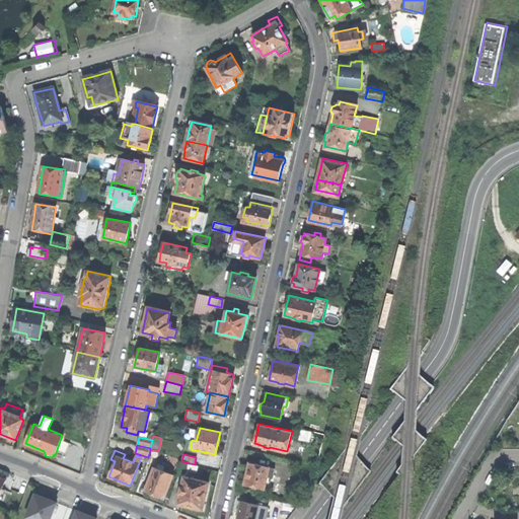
[(197,472),(199,465),(195,464),(181,461),(177,475),(184,476),(186,477),(186,474),(188,474),(189,471),(197,472)]
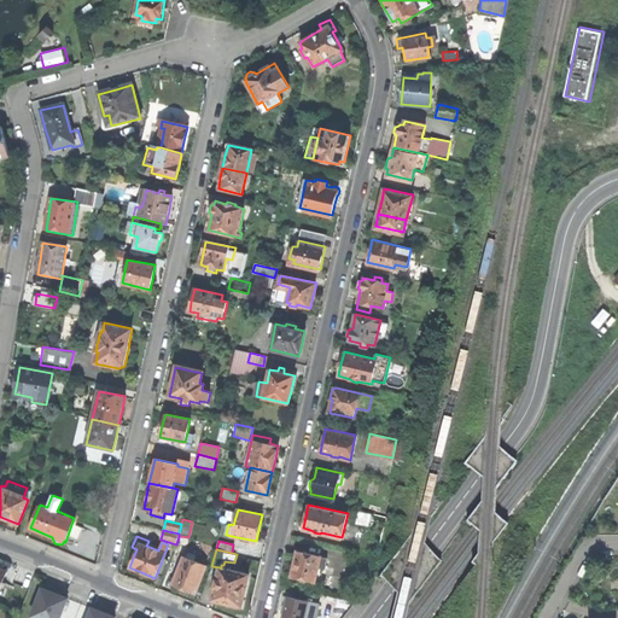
[(295,565),(291,577),(314,583),(320,558),(297,552),(297,554),(292,555),(292,558),(291,561),(295,565)]
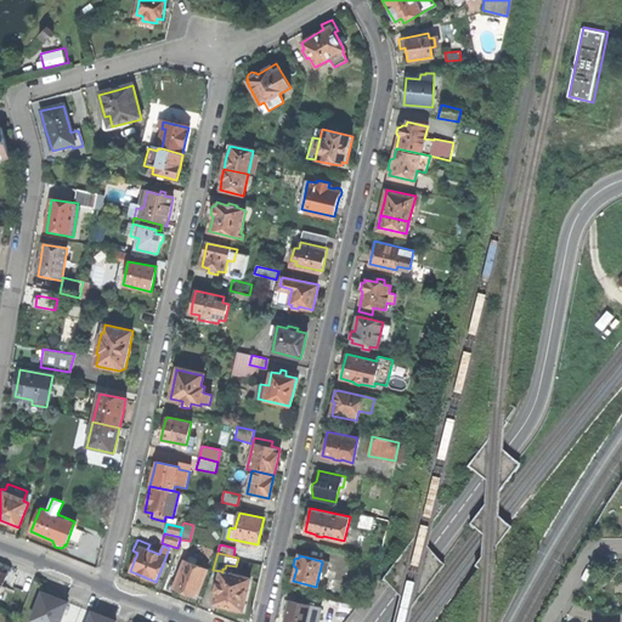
[(184,560),(174,588),(185,593),(197,598),(208,569),(196,564),(198,560),(191,557),(188,561),(184,560)]
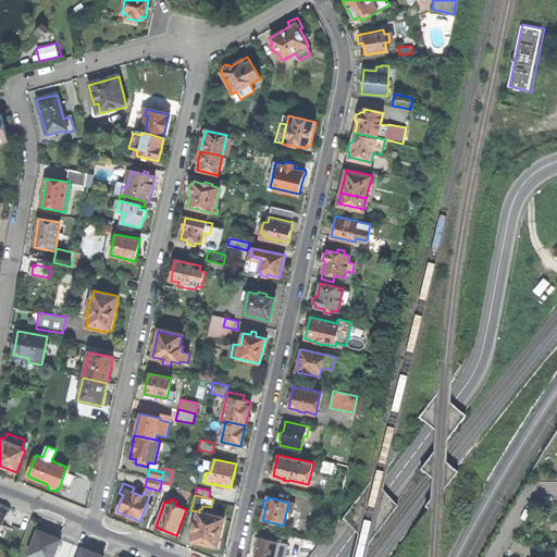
[(199,512),(198,511),(196,522),(194,522),(193,530),(194,531),(192,541),(203,544),(217,547),(224,518),(199,512)]
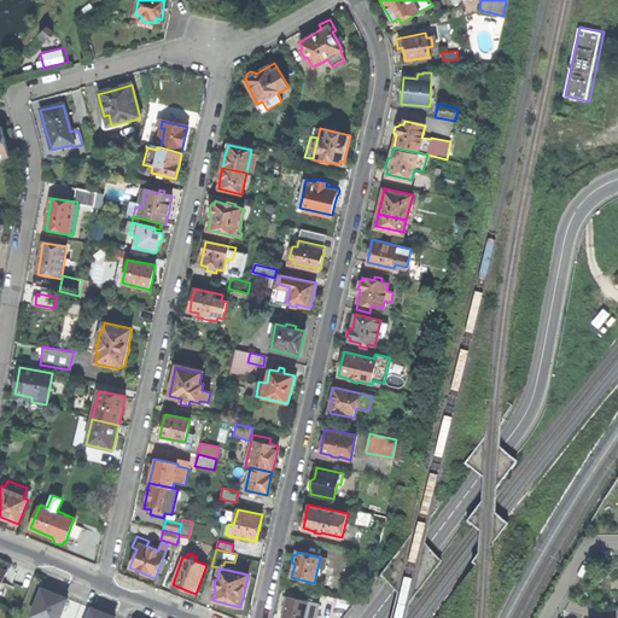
[(62,617),(69,600),(70,598),(56,592),(44,587),(31,617),(62,617)]
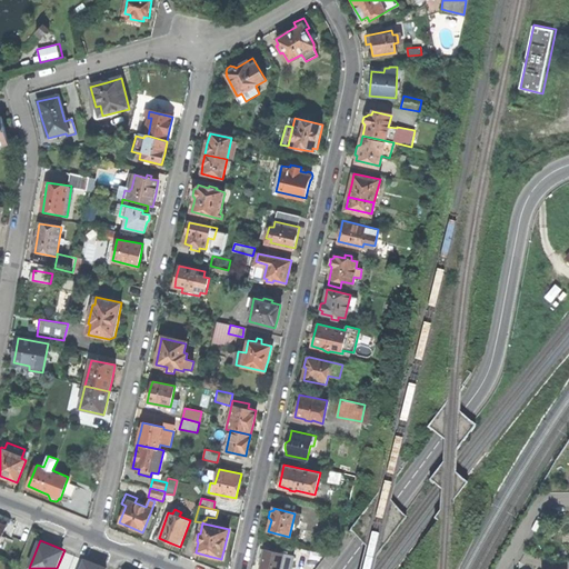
[(279,568),(283,555),(263,550),(261,561),(259,568),(279,568)]
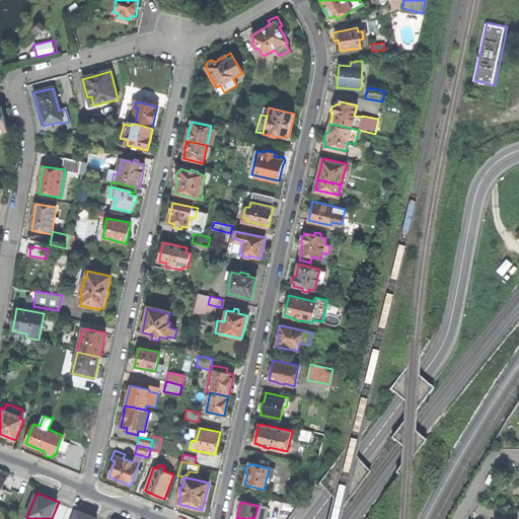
[(74,518),(78,511),(58,504),(52,518),(74,518)]
